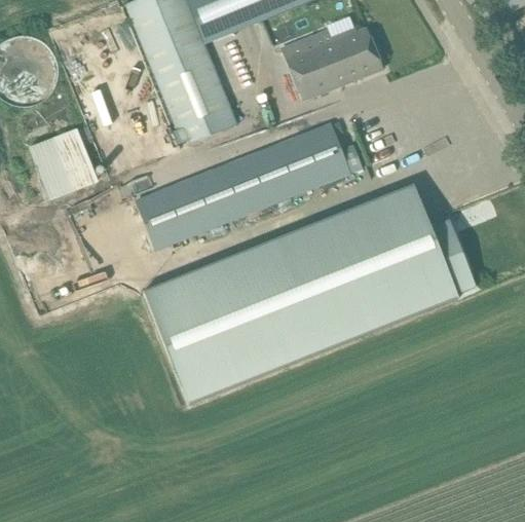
[(190,142),(237,123),(204,43),(187,0),(135,0),(124,4),(175,128),(173,129),(178,141),(188,137),(190,142)]
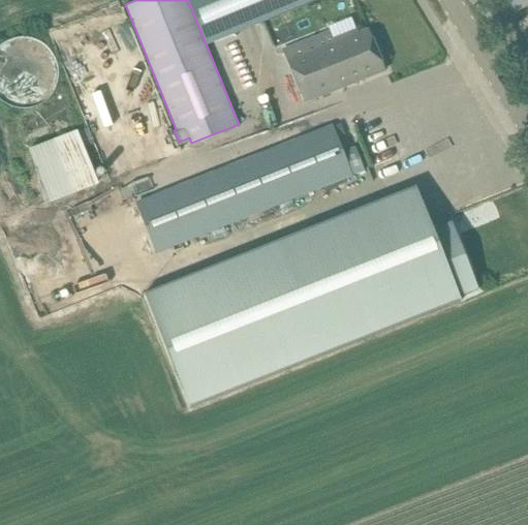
[(188,0),(206,43),(310,0),(188,0)]
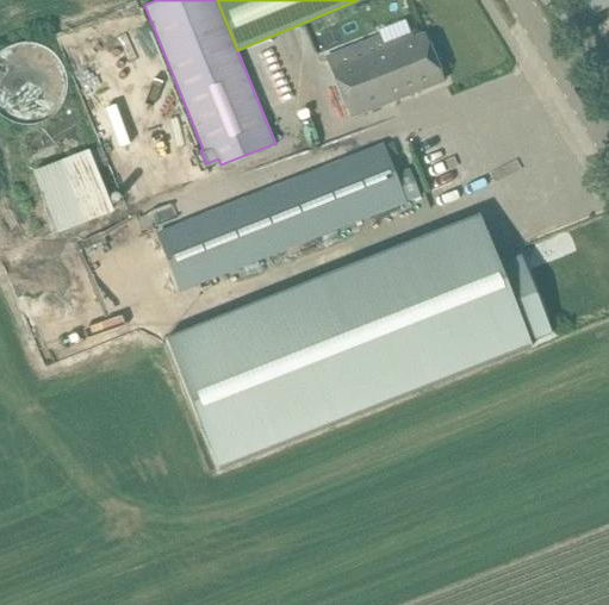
[(597,27),(608,18),(608,0),(591,0),(583,6),(597,27)]
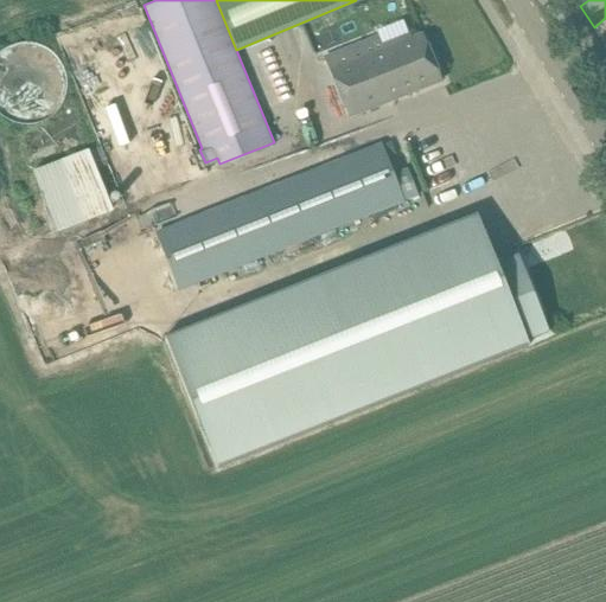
[(377,34),(325,56),(349,115),(420,87),(442,77),(423,31),(412,36),(410,32),(396,38),(397,43),(383,49),(377,34)]
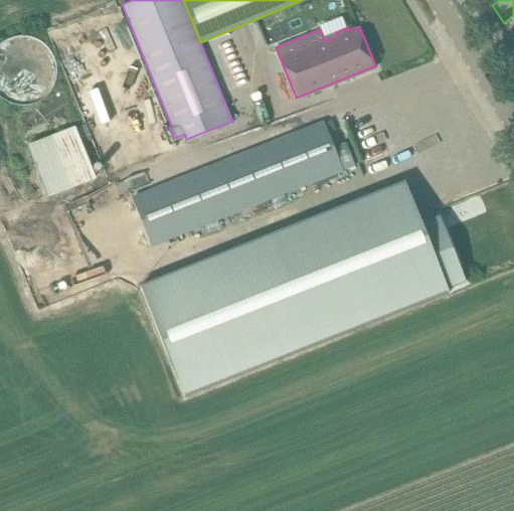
[(323,120),(132,195),(151,243),(355,163),(346,140),(333,145),(323,120)]
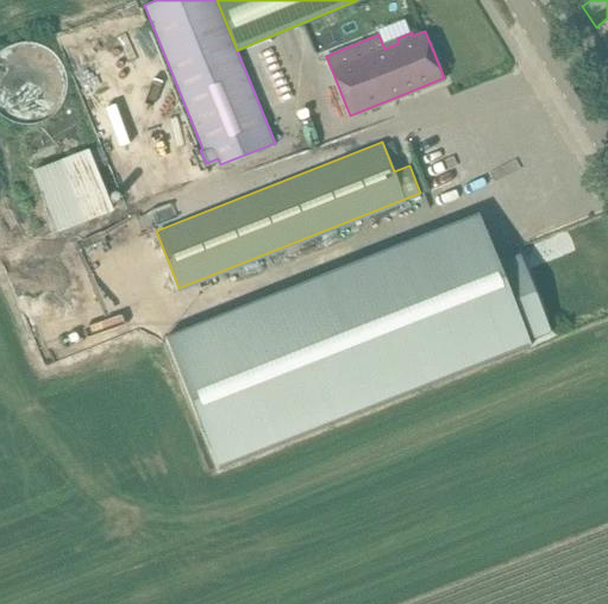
[(61,157),(35,168),(58,230),(87,219),(61,157)]
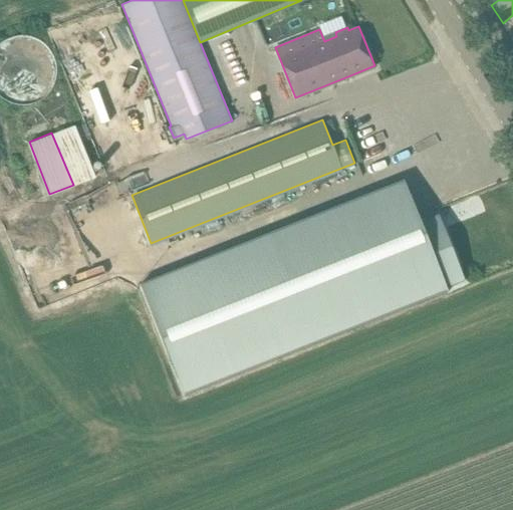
[(142,282),(186,394),(448,290),(447,286),(465,279),(439,214),(421,221),(404,179),(142,282)]
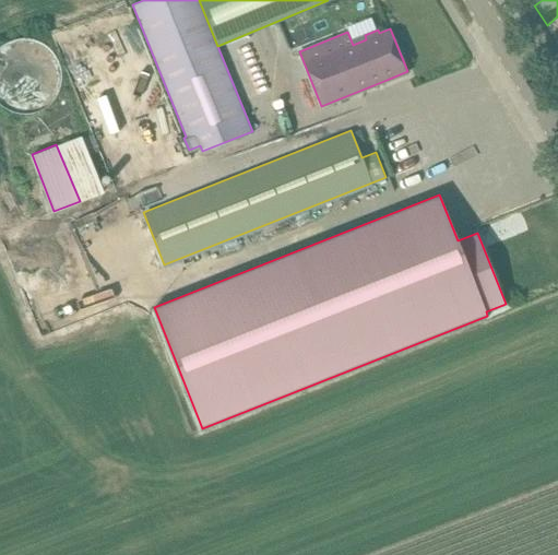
[(82,272),(71,235),(35,245),(46,282),(82,272)]
